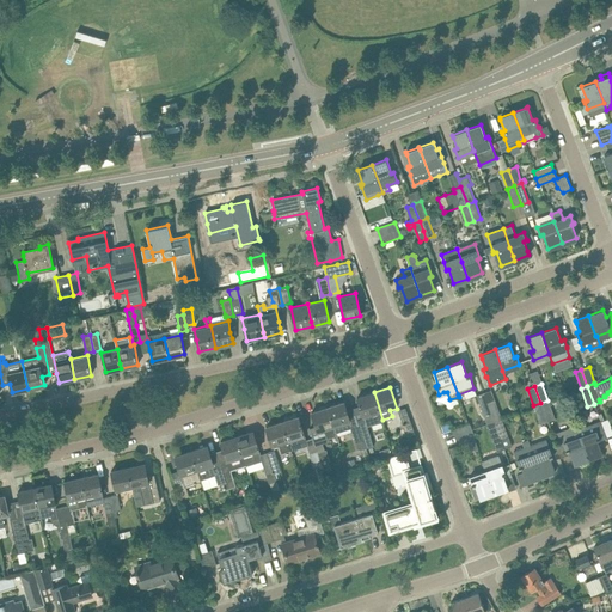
[(494,421),(501,417),(491,390),(483,393),(494,421)]
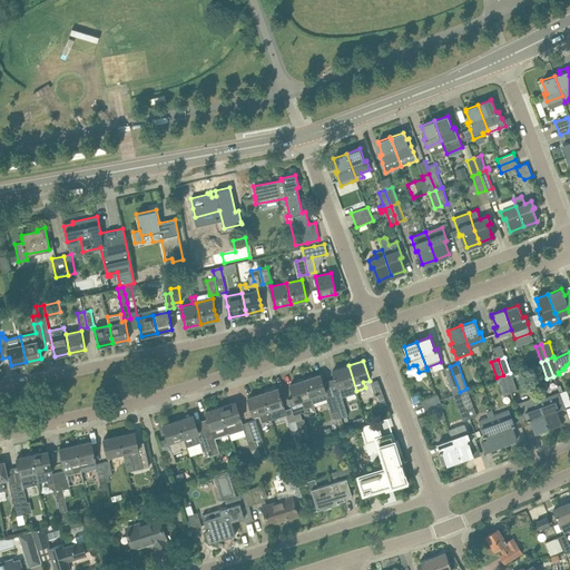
[(332,371),(333,374),(340,392),(334,394),(342,418),(347,415),(340,389),(346,387),(349,395),(357,393),(356,391),(349,365),(332,371)]
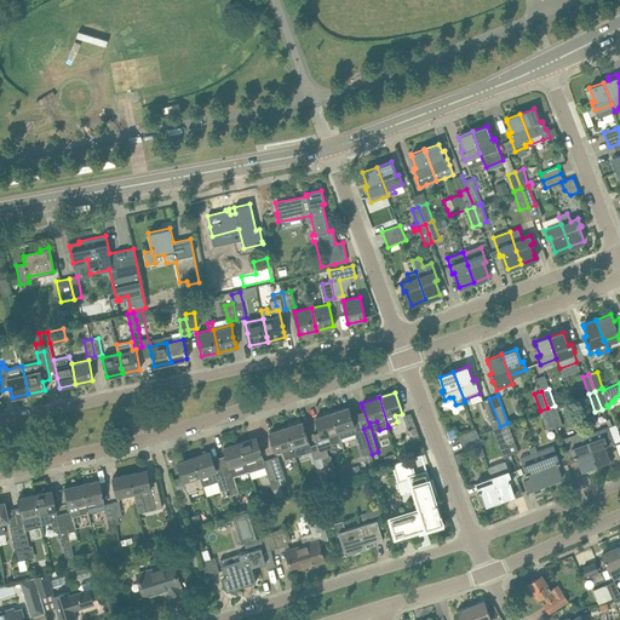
[(493,429),(500,426),(489,399),(483,401),(493,429)]
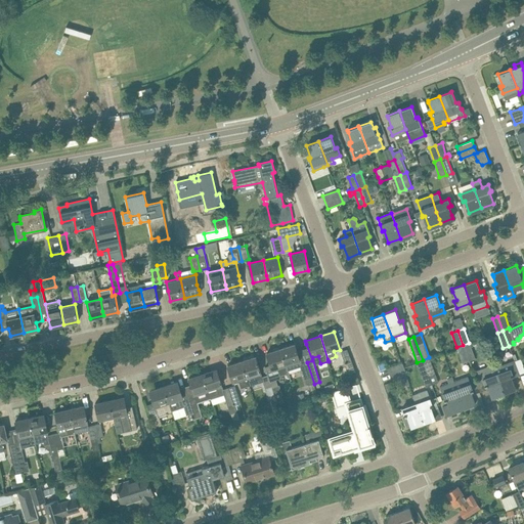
[(469,360),(474,358),(469,343),(463,345),(469,360)]
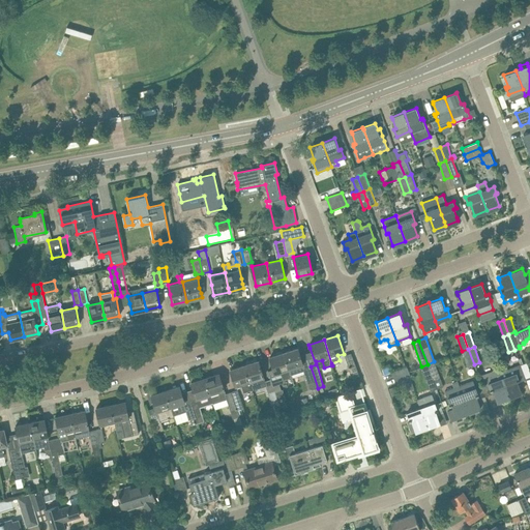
[(301,360),(298,348),(284,352),(291,375),(304,371),(310,387),(313,389),(318,388),(311,366),(310,366),(307,358),(301,360)]
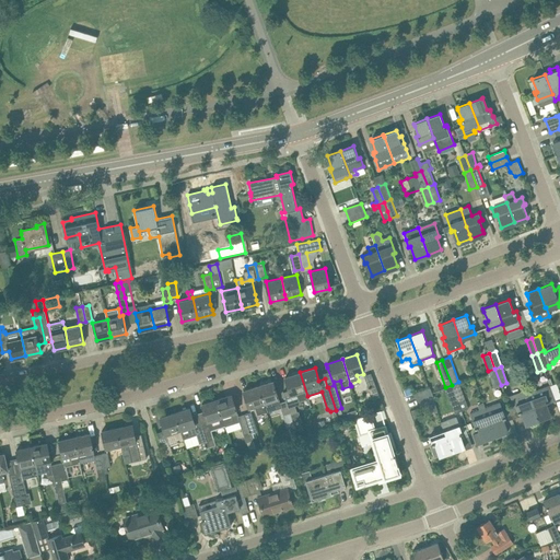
[(501,385),(494,369),(488,371),(494,387),(501,385)]
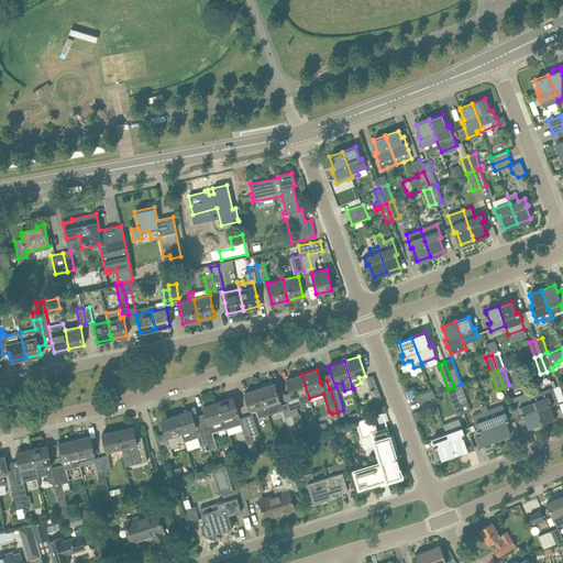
[(286,379),(287,383),(290,392),(285,394),(287,403),(291,417),(293,416),(295,420),(299,419),(296,406),(310,401),(309,398),(301,374),(286,379)]
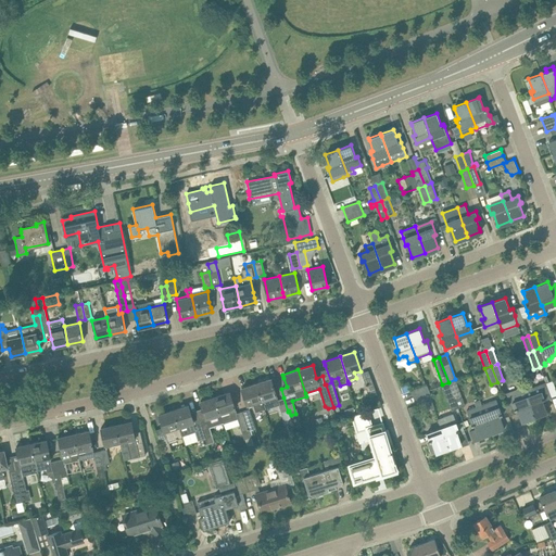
[(362,373),(370,396),(377,394),(368,370),(362,373)]
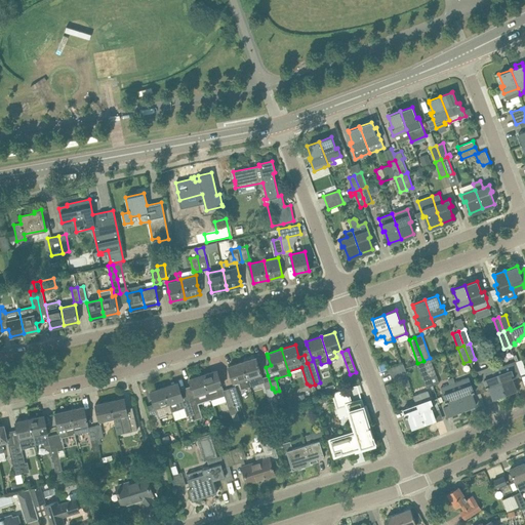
[(263,377),(256,357),(242,362),(247,377),(250,385),(250,387),(264,381),(267,390),(272,389),(268,375),(263,377)]
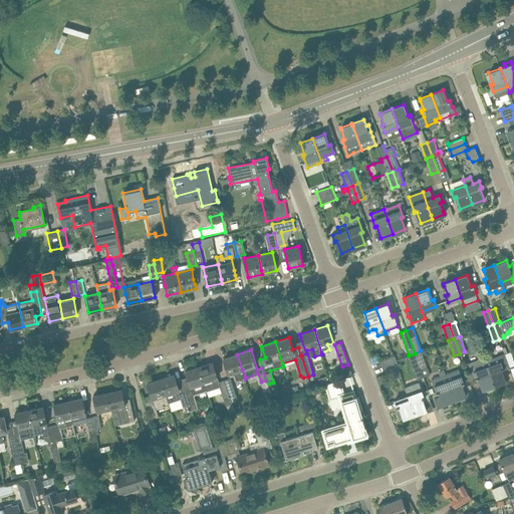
[(415,353),(421,368),(427,366),(421,350),(415,353)]
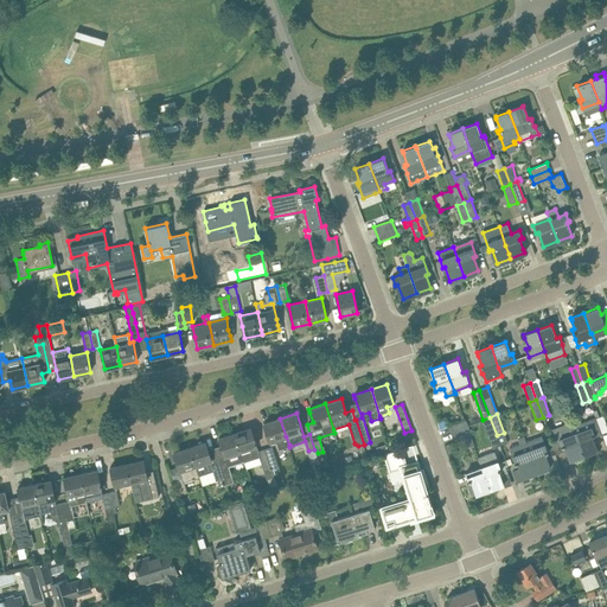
[(497,435),(490,417),(483,420),(490,438),(497,435)]
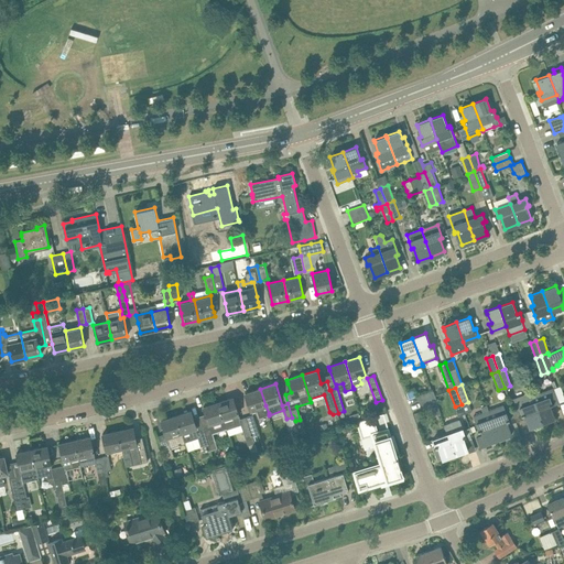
[(260,389),(245,393),(251,413),(258,411),(260,416),(269,413),(266,405),(260,389)]
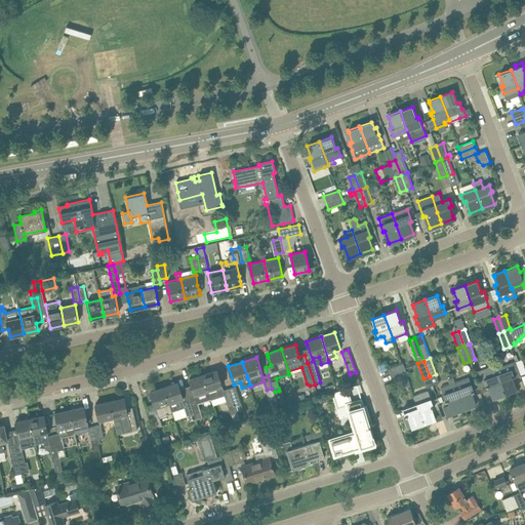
[(405,367),(403,362),(397,364),(388,367),(390,373),(405,367)]
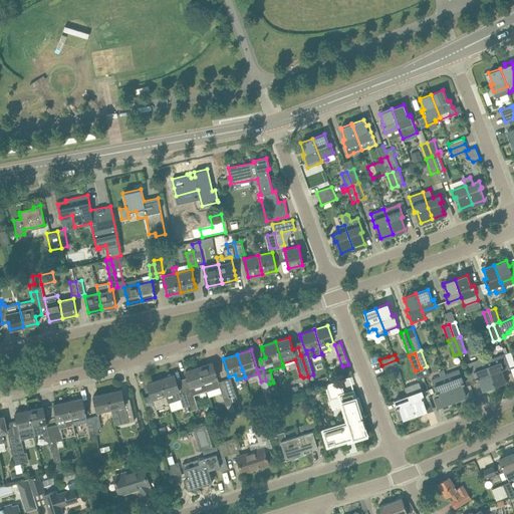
[(486,361),(485,358),(484,358),(494,384),(506,380),(502,369),(509,366),(505,354),(486,361)]
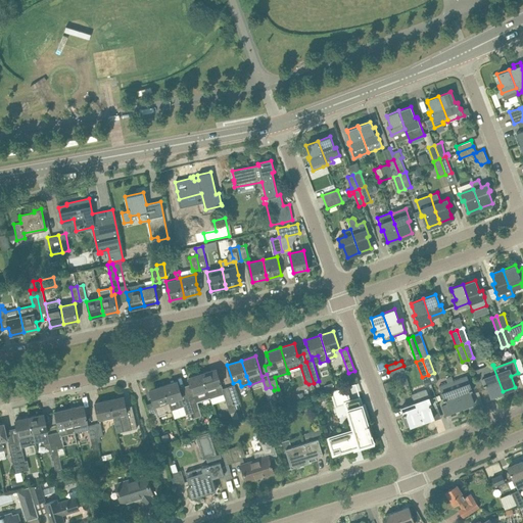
[(492,365),(476,371),(480,379),(481,379),(484,385),(486,384),(490,396),(503,391),(492,365)]
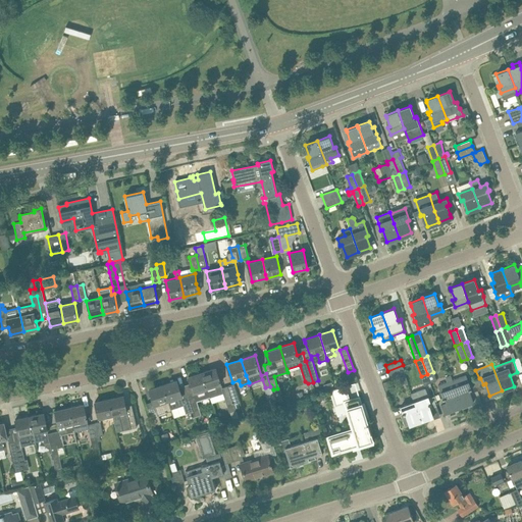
[(405,372),(403,365),(387,371),(389,377),(399,374),(402,384),(408,382),(404,372),(405,372)]
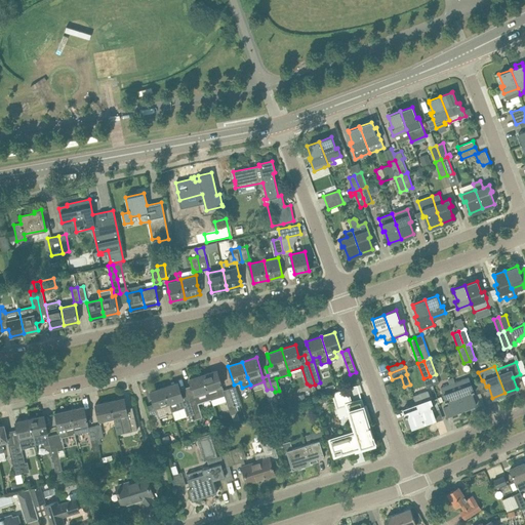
[(217,370),(203,374),(210,395),(217,393),(216,390),(223,388),(217,370)]
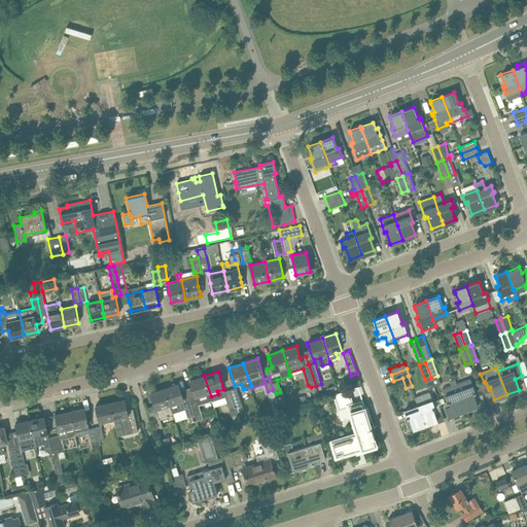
[(189,380),(196,398),(197,400),(191,402),(196,415),(201,413),(198,403),(212,399),(211,396),(204,376),(189,380)]
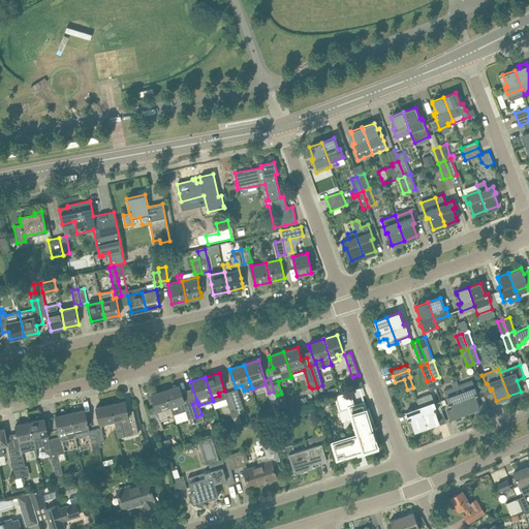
[(477,394),(472,379),(458,384),(466,407),(467,411),(479,406),(475,395),(477,394)]
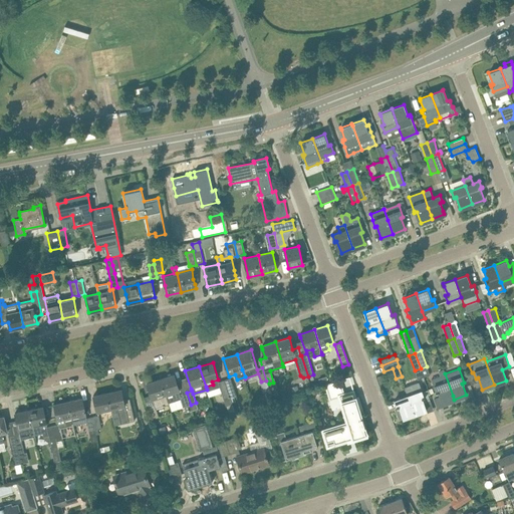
[(454,400),(453,396),(445,373),(431,378),(436,394),(438,393),(443,404),(454,400)]
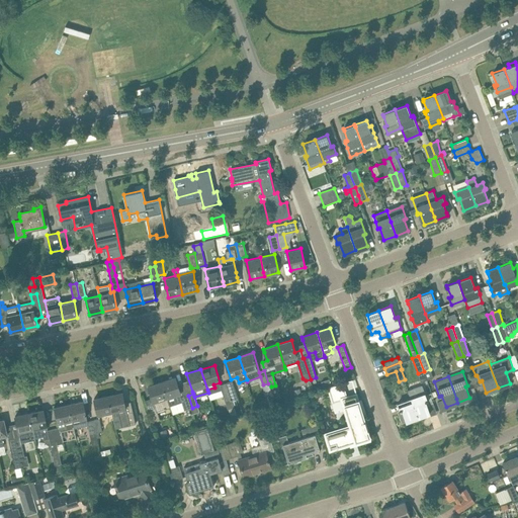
[(176,377),(162,381),(169,404),(170,404),(183,400),(187,414),(192,412),(191,408),(192,408),(188,396),(182,397),(176,377)]
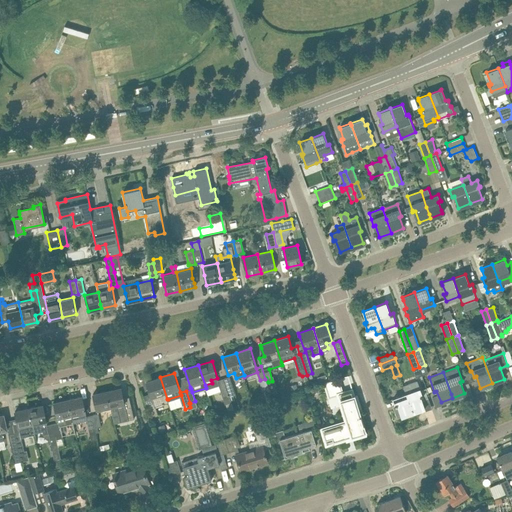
[(229,395),(235,394),(230,376),(224,378),(229,395)]
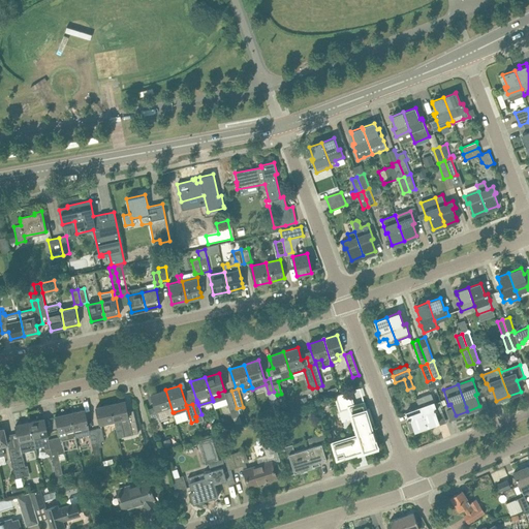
[(151,395),(152,398),(155,406),(149,408),(157,431),(162,429),(160,421),(175,416),(174,412),(173,412),(165,390),(151,395)]
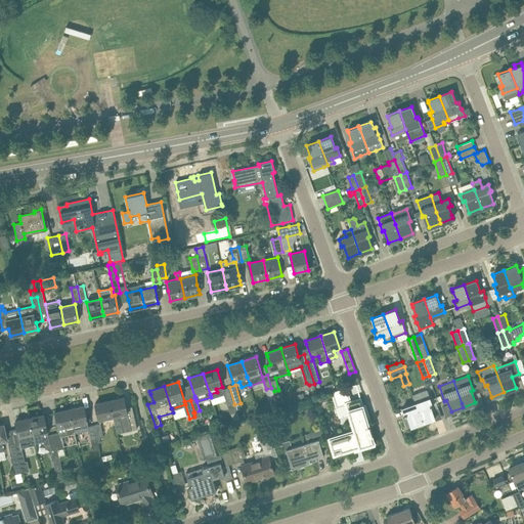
[(234,404),(229,387),(223,389),(228,406),(234,404)]
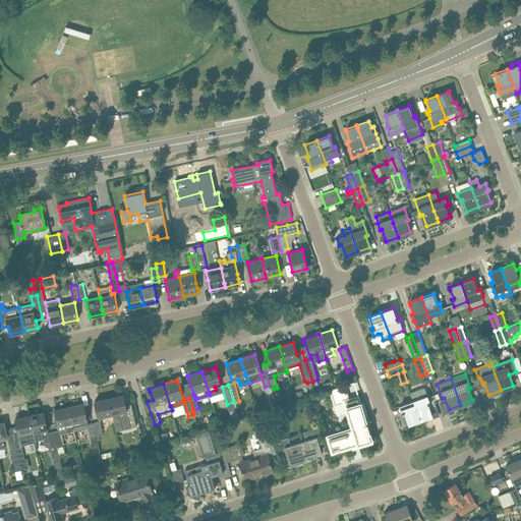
[(344,385),(330,389),(335,404),(338,403),(346,428),(327,433),(333,455),(372,443),(369,432),(370,432),(367,422),(366,423),(364,417),(367,417),(363,402),(360,403),(358,396),(348,399),(344,385)]
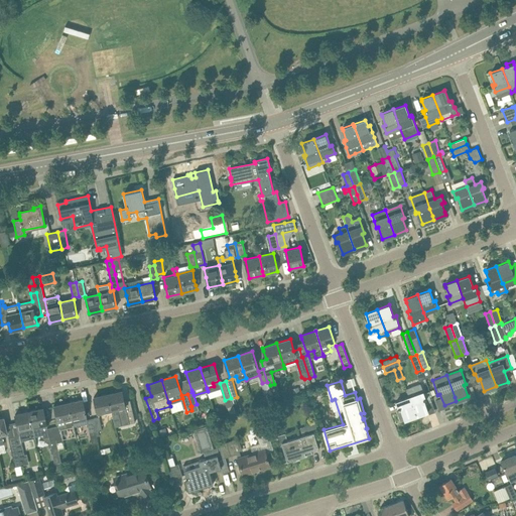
[(428,403),(420,384),(406,389),(409,397),(416,415),(428,411),(425,404),(428,403)]
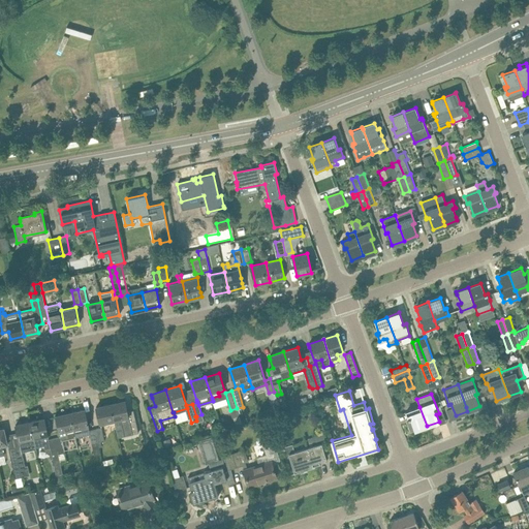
[(129,422),(125,401),(111,404),(114,422),(118,438),(133,435),(132,434),(138,433),(135,419),(129,422)]
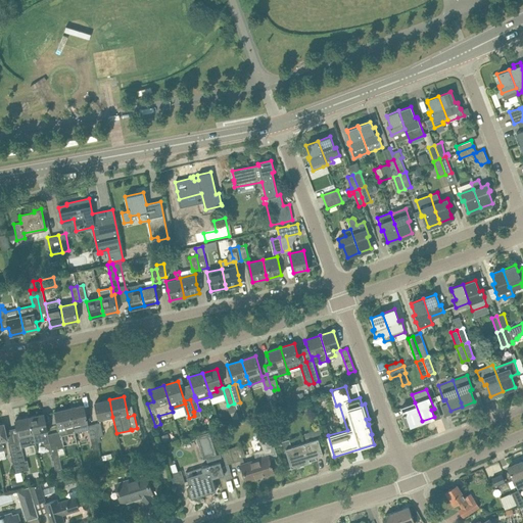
[(266,411),(278,407),(275,397),(268,399),(269,403),(264,405),(266,411)]
